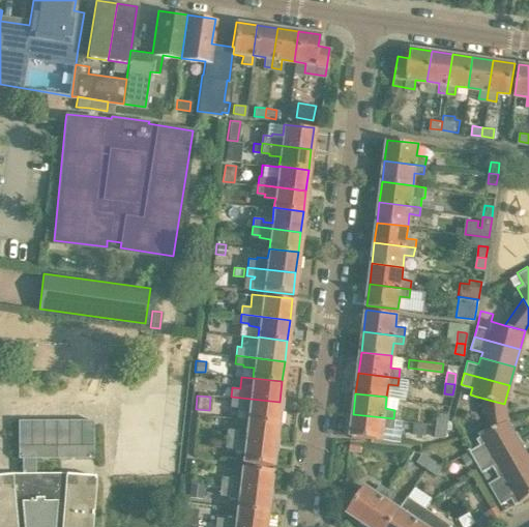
[(277,422),(280,402),(231,397),(230,405),(238,406),(238,408),(248,410),(247,419),(277,422)]
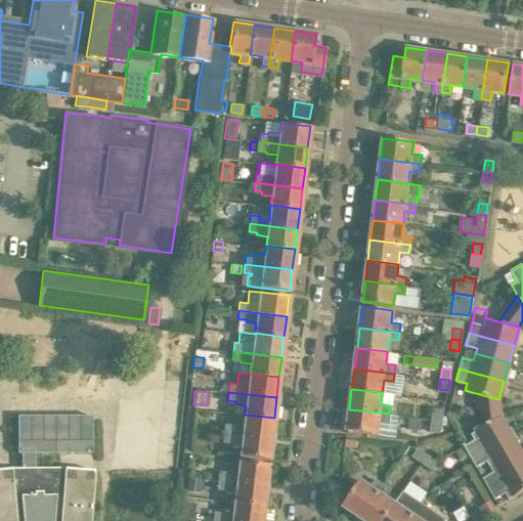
[(479,394),(482,426),(500,416),(498,399),(479,394)]
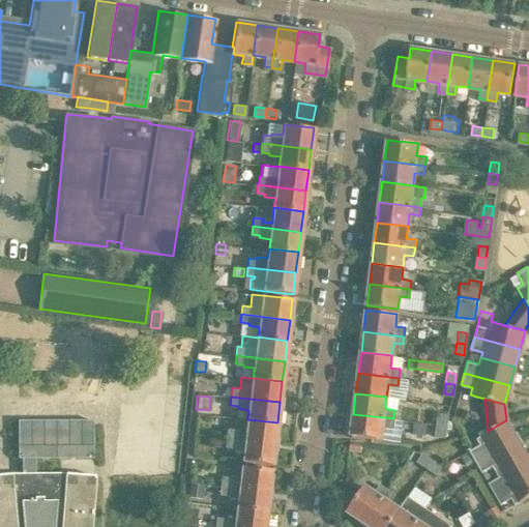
[(436,425),(445,426),(447,412),(446,411),(446,409),(439,408),(436,425)]
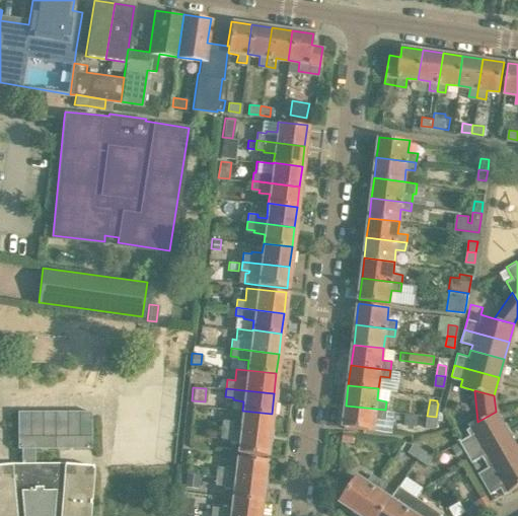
[(384,418),(385,410),(346,406),(343,426),(373,430),(375,417),(384,418)]
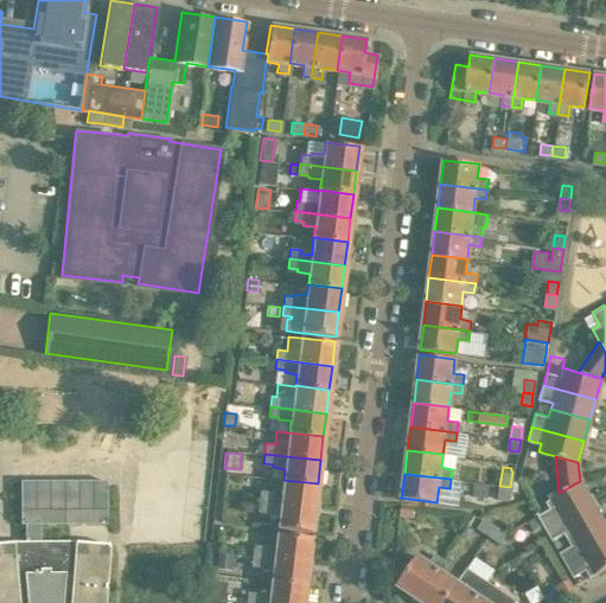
[(260,491),(259,500),(314,507),(318,483),(284,480),(262,478),(261,491),(260,491)]
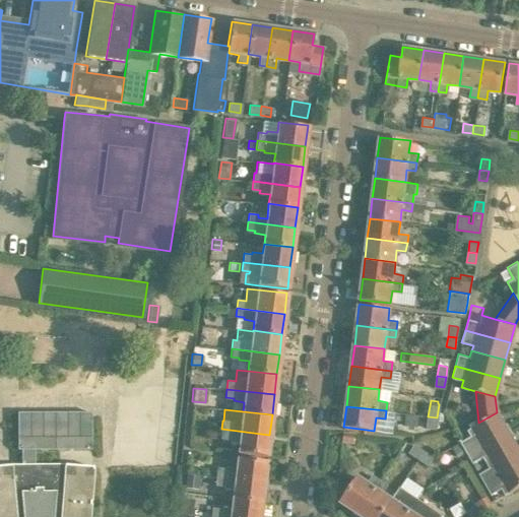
[(470,436),(460,441),(466,452),(507,429),(497,412),(478,423),(467,430),(470,436)]
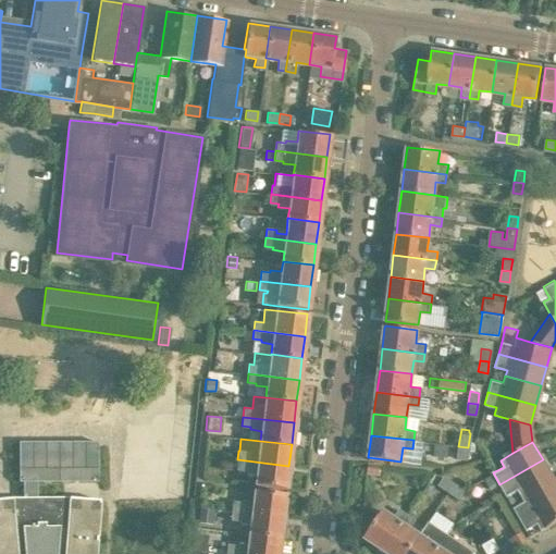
[(95,553),(100,499),(68,496),(68,497),(36,497),(36,484),(96,484),(96,444),(16,444),(16,485),(21,484),(21,496),(12,497),(12,496),(0,497),(0,553),(95,553)]
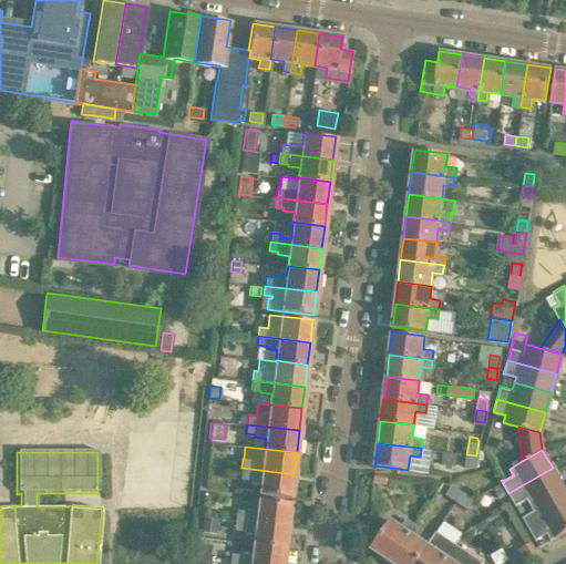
[(475,468),(476,455),(466,454),(465,467),(475,468)]
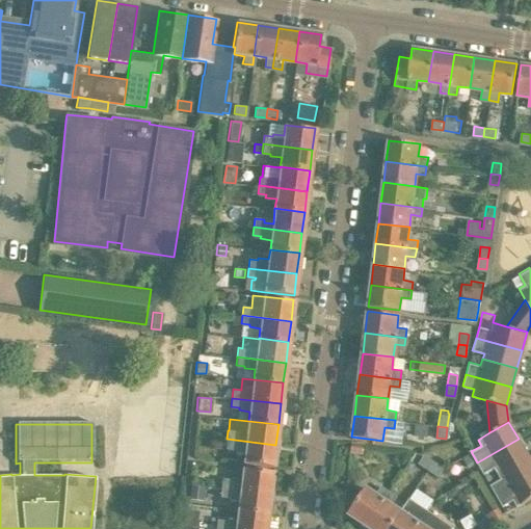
[(273,467),(275,445),(227,439),(226,448),(235,449),(234,451),(244,452),(243,463),(273,467)]
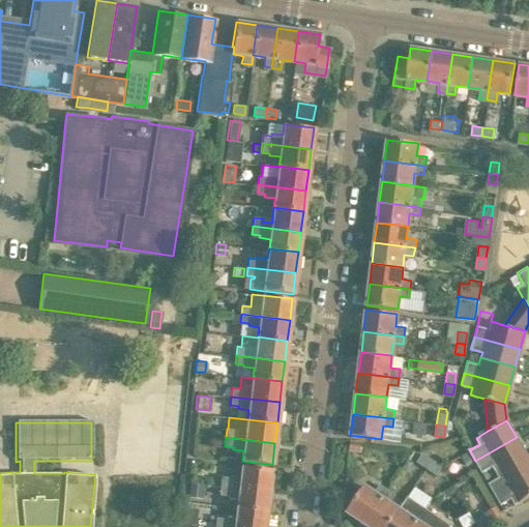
[(517,437),(475,461),(481,471),(492,465),(495,470),(526,452),(517,437)]
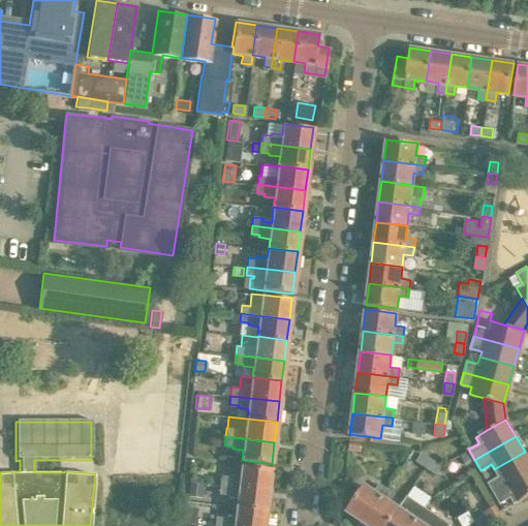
[(348,439),(347,449),(360,451),(361,440),(348,439)]
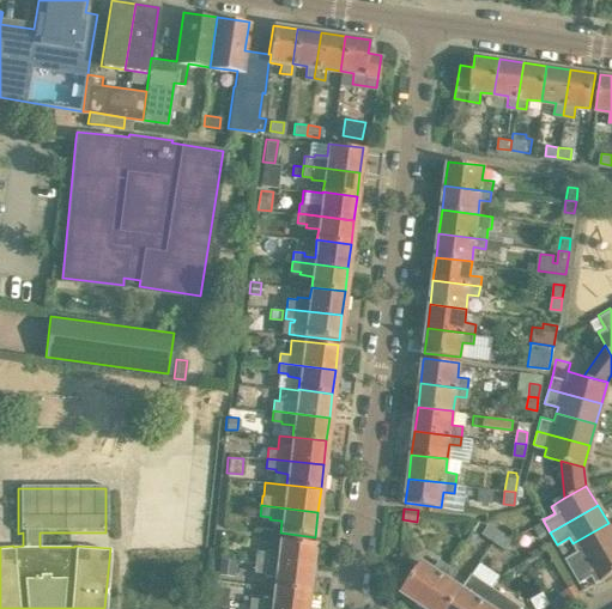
[(500,530),(508,536),(513,529),(497,518),(492,525),(489,523),(483,531),(494,539),(500,530)]
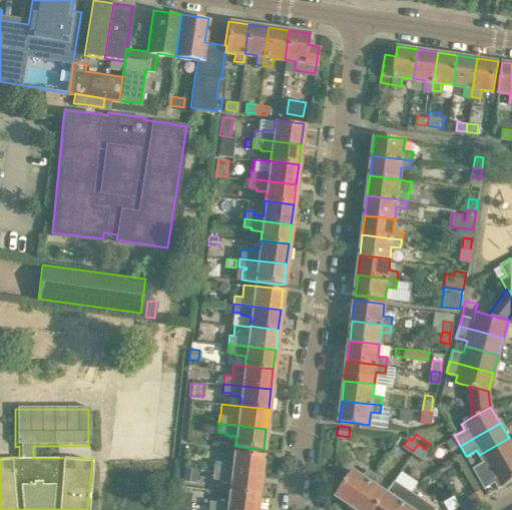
[(452,437),(444,441),(448,448),(456,444),(452,437)]
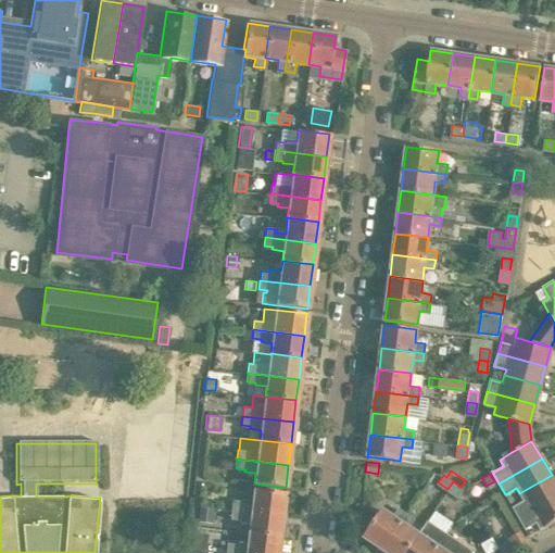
[(522,500),(512,506),(518,517),(554,495),(554,481),(552,475),(519,493),(522,500)]
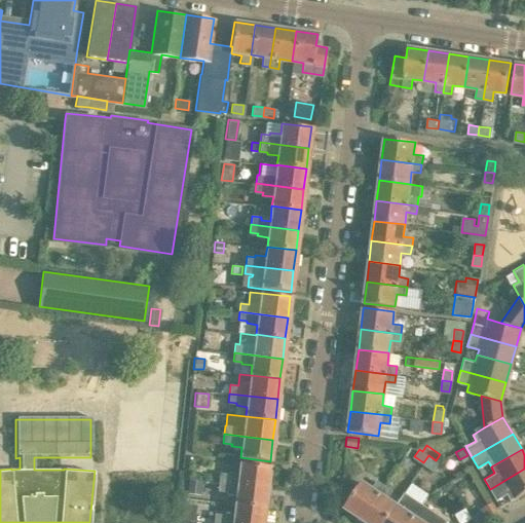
[(428,455),(423,462),(432,469),(437,461),(436,460),(428,455)]
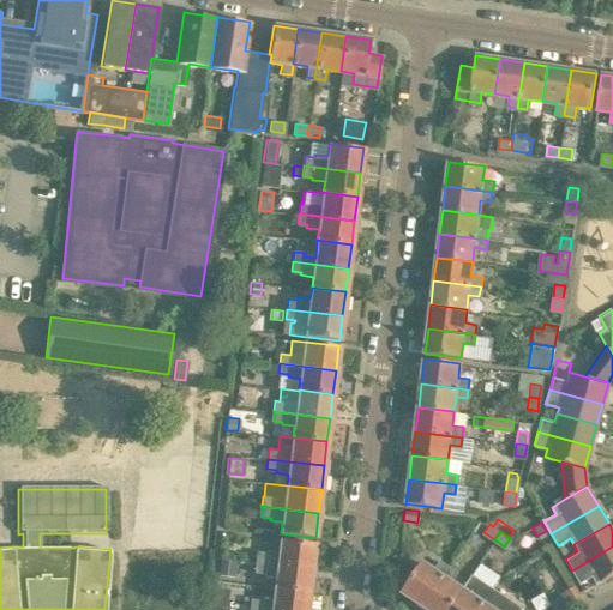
[(281,538),(281,539),(280,550),(266,549),(266,551),(257,550),(256,561),(311,567),(314,543),(281,538)]
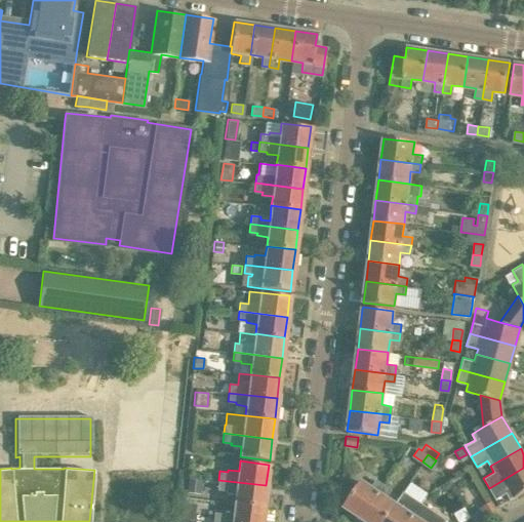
[(523,468),(489,488),(495,498),(506,492),(509,498),(523,489),(523,468)]
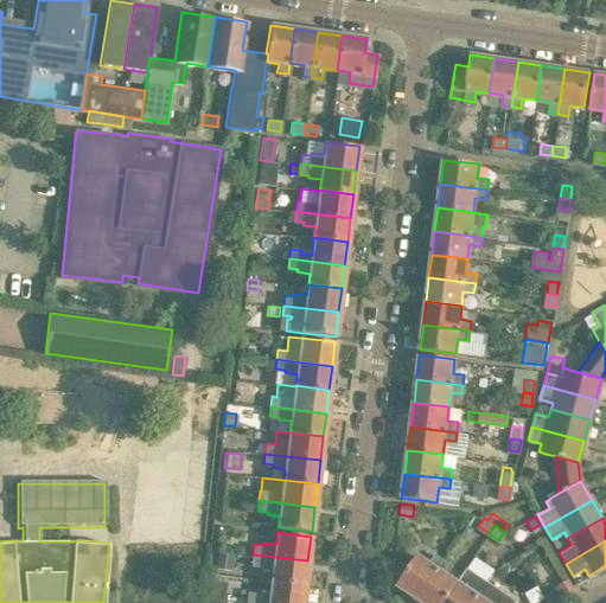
[(215,550),(214,566),(227,568),(228,551),(215,550)]
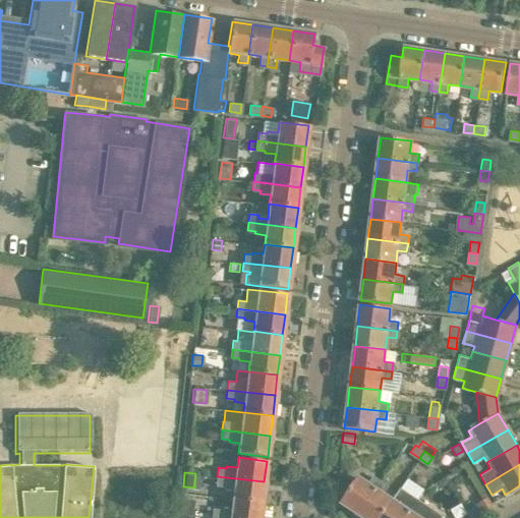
[(358,513),(381,479),(373,475),(368,482),(358,475),(341,501),(358,513)]
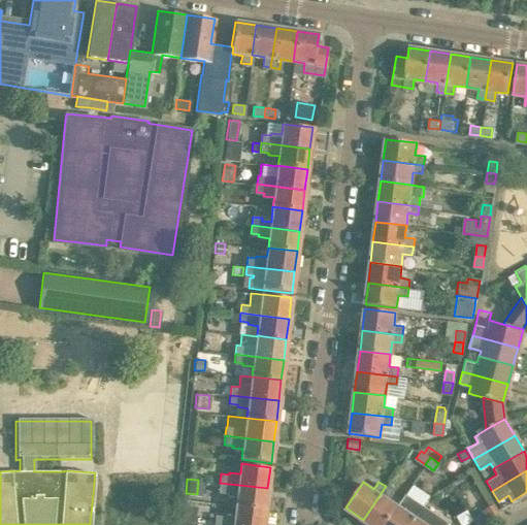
[(265,509),(267,488),(220,483),(219,491),(227,492),(226,494),(237,495),(236,505),(265,509)]
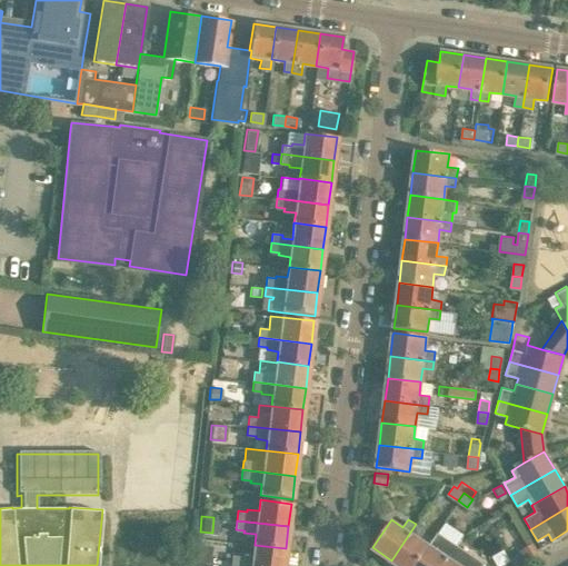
[(391,560),(400,565),(414,565),(429,545),(418,537),(424,529),(416,524),(391,560)]
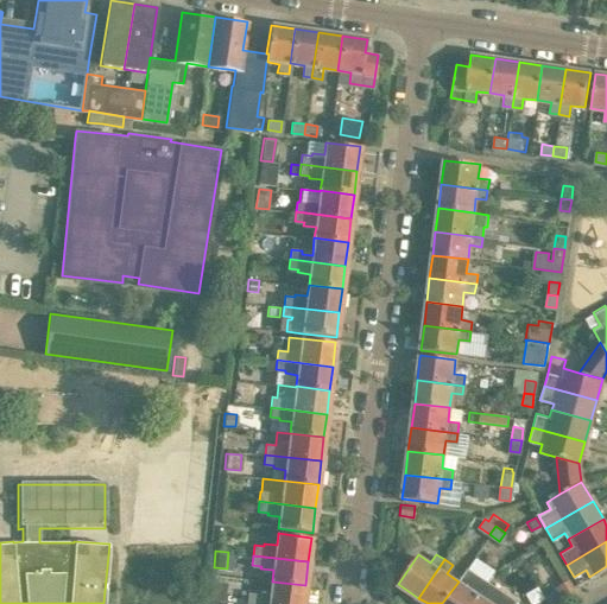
[(467,567),(459,582),(442,603),(470,603),(487,582),(467,567)]
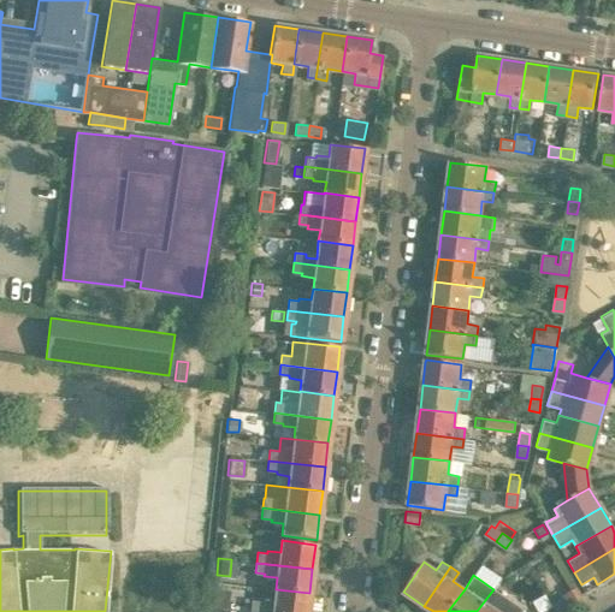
[(567,592),(573,602),(583,598),(575,586),(567,592)]
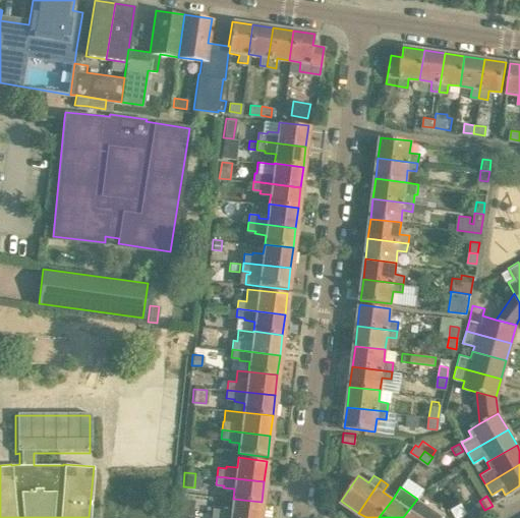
[(193,499),(181,498),(180,512),(191,514),(193,499)]
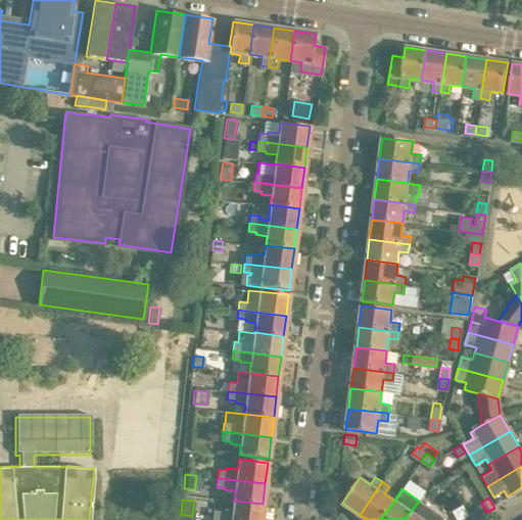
[(215,504),(212,519),(224,519),(259,519),(263,504),(234,501),(233,506),(215,504)]
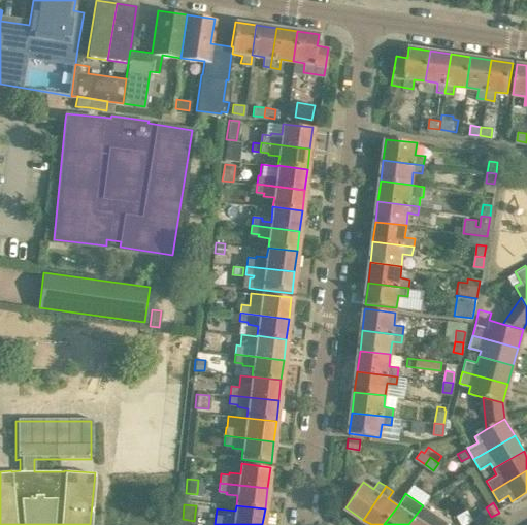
[(447,524),(449,522),(423,505),(408,524),(447,524)]
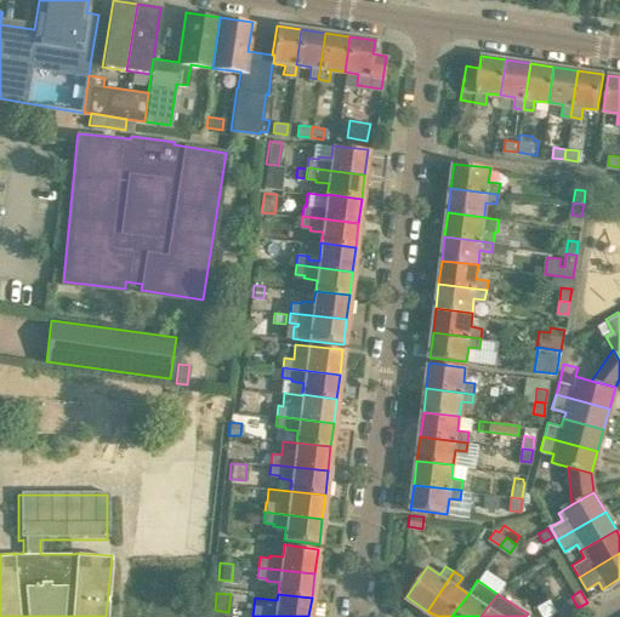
[(555,606),(559,616),(562,616),(572,612),(564,600),(555,606)]
